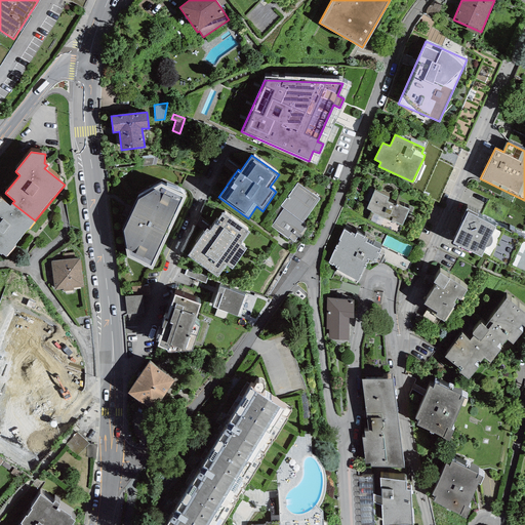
[(142,156),(143,166),(152,165),(152,164),(154,156),(142,156)]
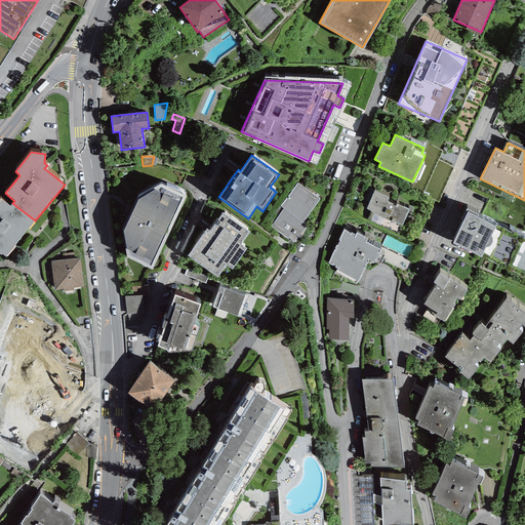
[(320,199),(297,183),(280,206),(283,209),(271,227),(288,239),(288,238),(294,242),(297,237),(299,238),(301,235),(299,234),(306,225),(303,223),(320,199)]
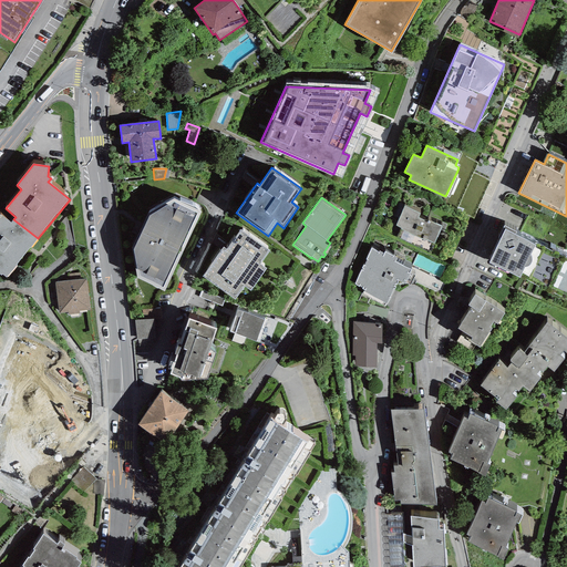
[(174,198),(147,213),(132,248),(136,278),(164,291),(200,212),(174,198)]
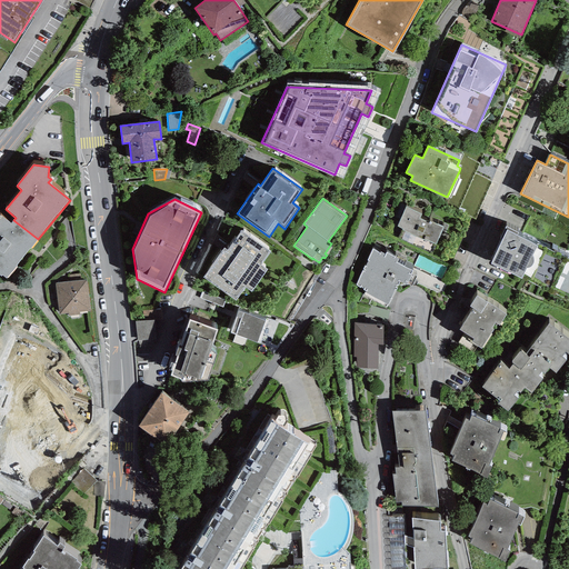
[(436,243),(443,226),(429,220),(428,222),(419,218),(421,213),(406,206),(397,225),(402,227),(402,228),(436,243)]
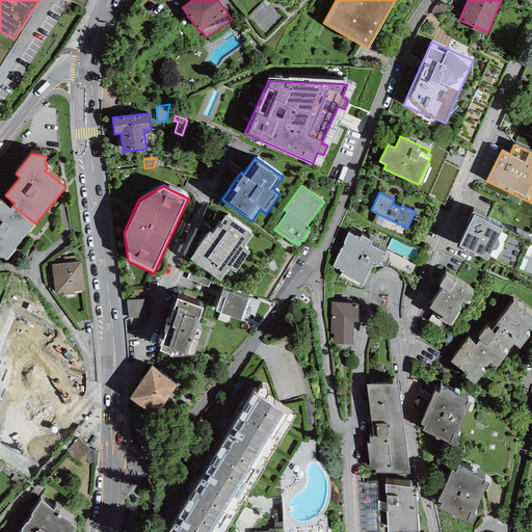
[(35,223),(12,206),(9,209),(1,202),(0,202),(0,257),(5,262),(35,223)]
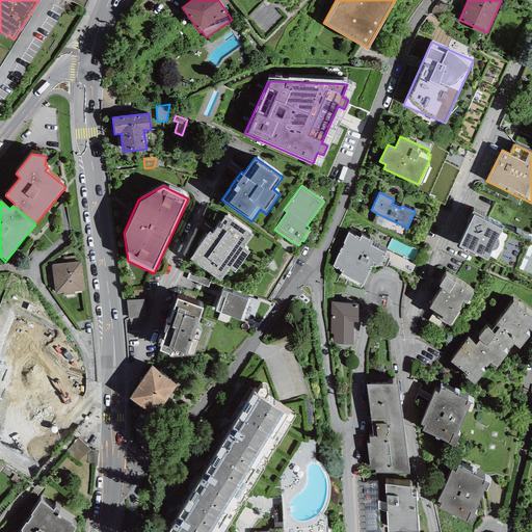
[(531,240),(473,211),(468,221),(470,222),(458,245),(487,259),(487,258),(531,280),(531,240)]
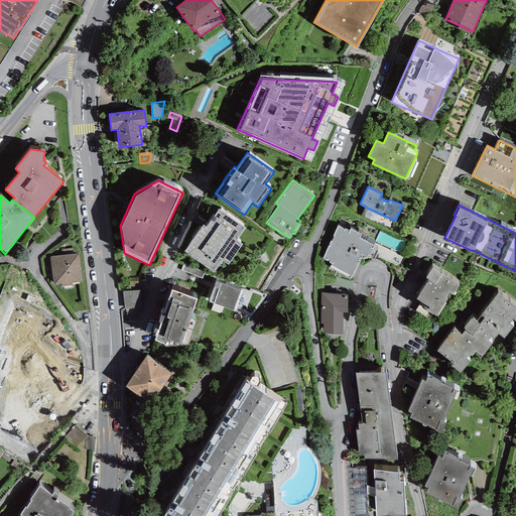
[(246,229),(220,209),(206,228),(203,225),(184,251),(214,273),(223,261),(228,264),(243,244),(238,240),(246,229)]
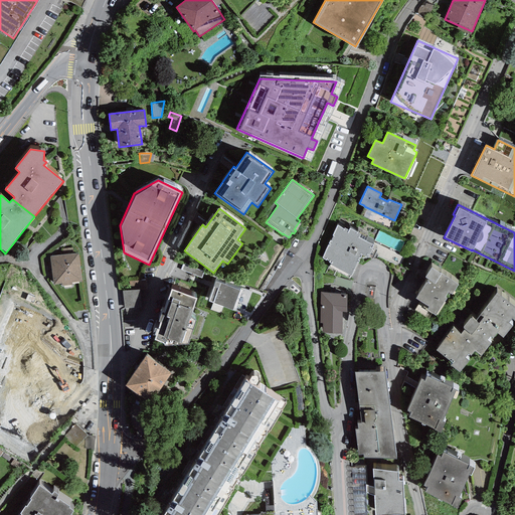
[(331,263),(329,267),(350,277),(357,262),(358,262),(362,254),(367,256),(373,243),(359,236),(360,233),(349,227),(348,229),(344,227),(343,228),(337,225),(321,258),(331,263)]
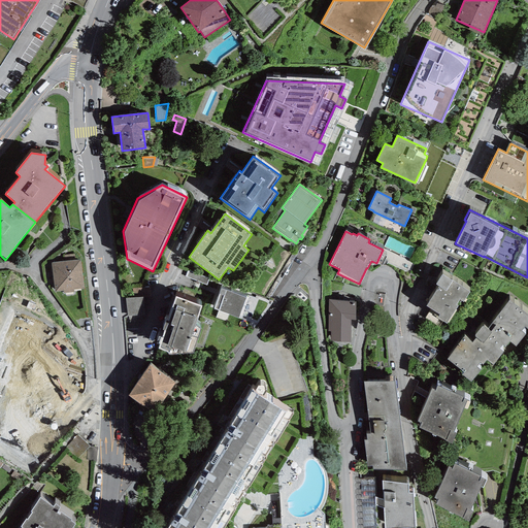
[(289,249),(291,244),(276,235),(274,239),(289,249)]
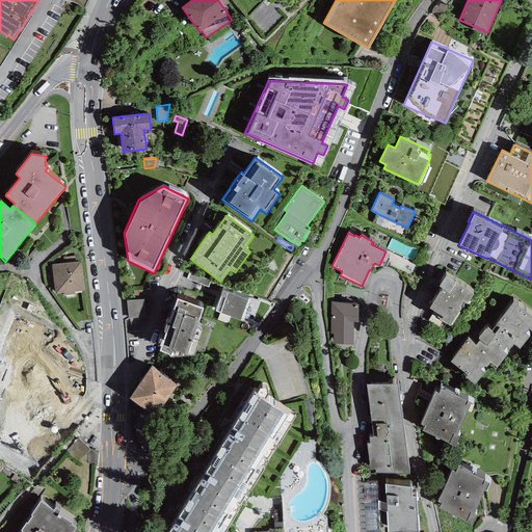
[(288,272),(293,265),(277,257),(273,264),(288,272)]
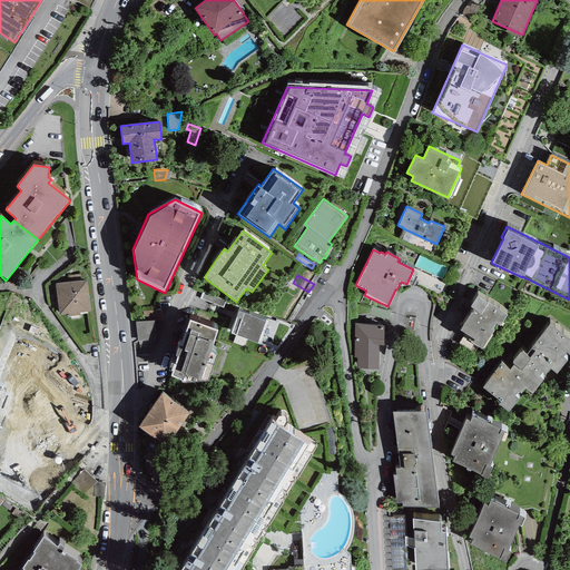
[(80,316),(79,313),(90,312),(87,281),(55,284),(58,315),(69,314),(69,317),(80,316)]
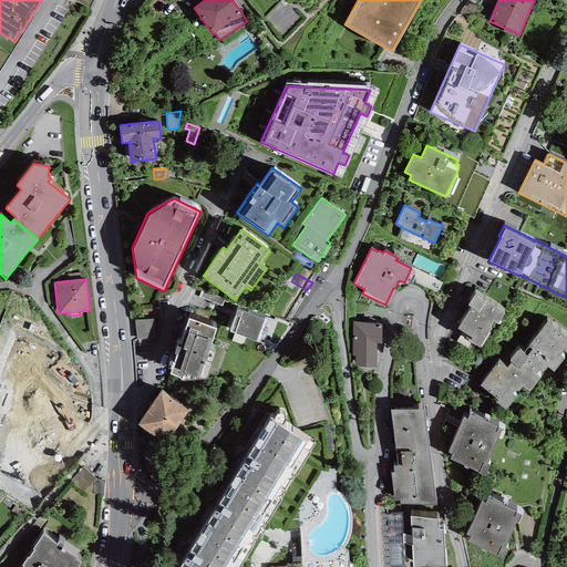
[(302,298),(307,290),(291,281),(287,289),(302,298)]
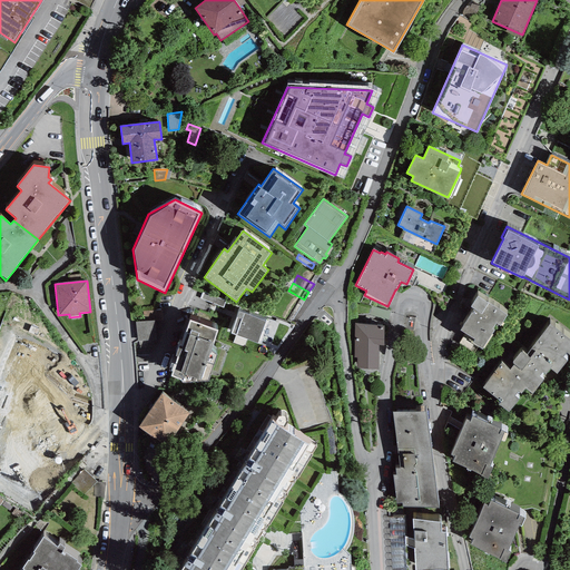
[(300,307),(304,300),(288,291),(284,298),(300,307)]
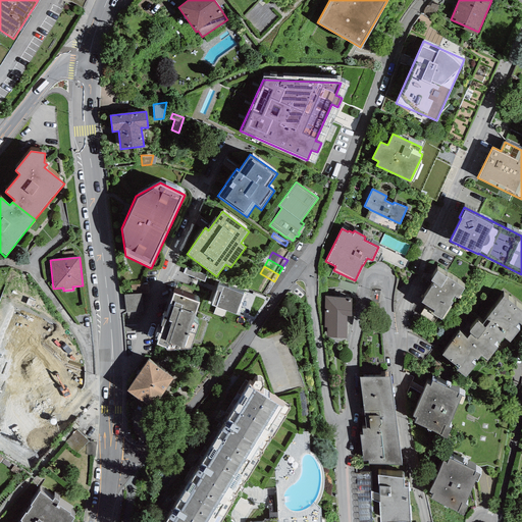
[(207,274),(186,267),(183,273),(205,281),(207,274)]
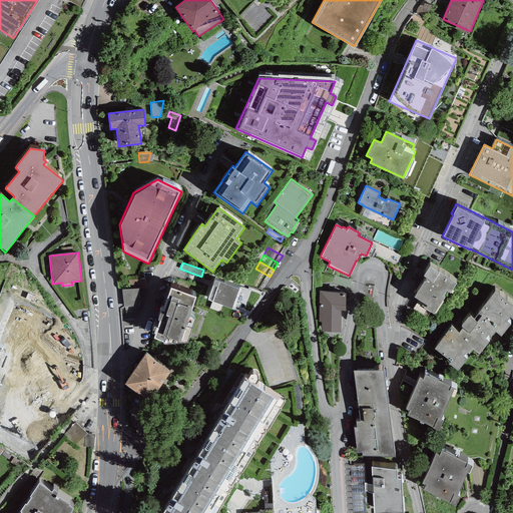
[(456,282),(429,266),(423,275),(426,277),(414,297),(427,305),(425,308),(434,313),(445,297),(443,295),(446,290),(450,292),(456,282)]
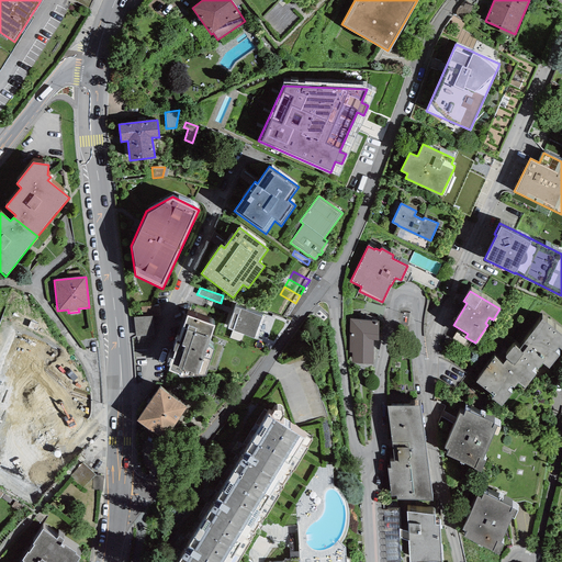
[(291,311),(295,303),(280,294),(276,302),(291,311)]
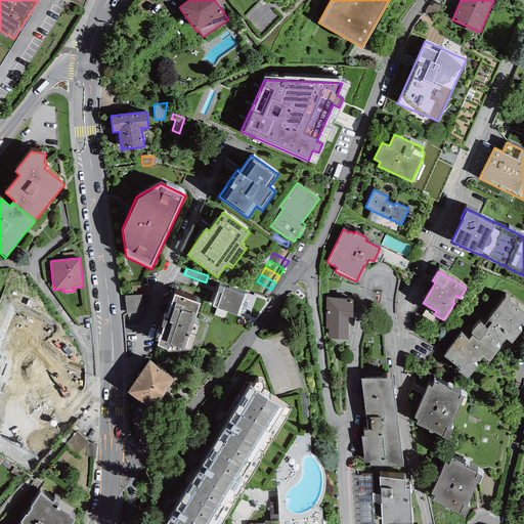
[(267,297),(271,290),(257,281),(253,289),(267,297)]
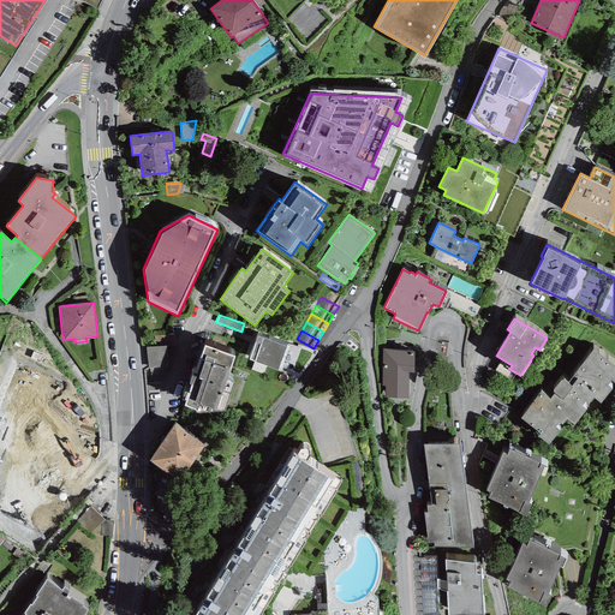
[(172,335),(155,336),(155,346),(173,345),(172,335)]
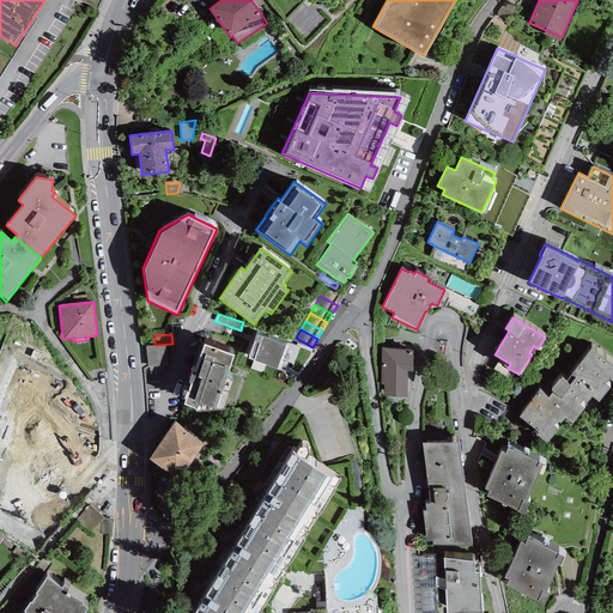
[(256,335),(248,359),(278,370),(286,346),(256,335)]
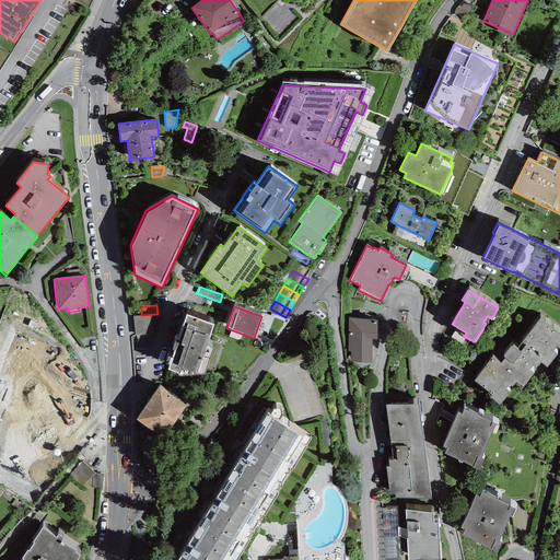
[(213,324),(186,314),(177,339),(175,339),(172,350),(173,350),(166,370),(178,374),(178,375),(205,374),(212,348),(207,343),(213,324)]
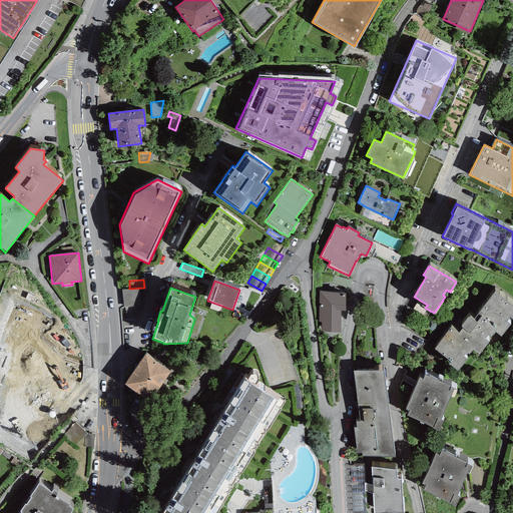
[(140,289),(122,290),(123,308),(141,306),(140,289)]
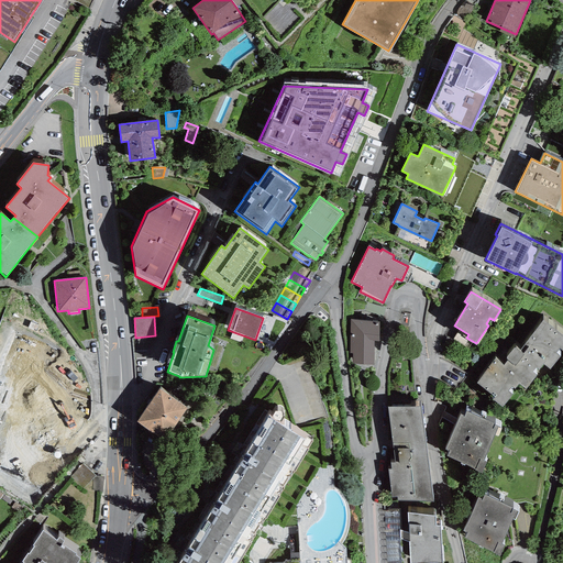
[(562,348),(562,334),(542,319),(526,341),(529,343),(528,345),(545,359),(542,362),(550,367),(561,355),(555,351),(559,348),(562,350),(562,348)]
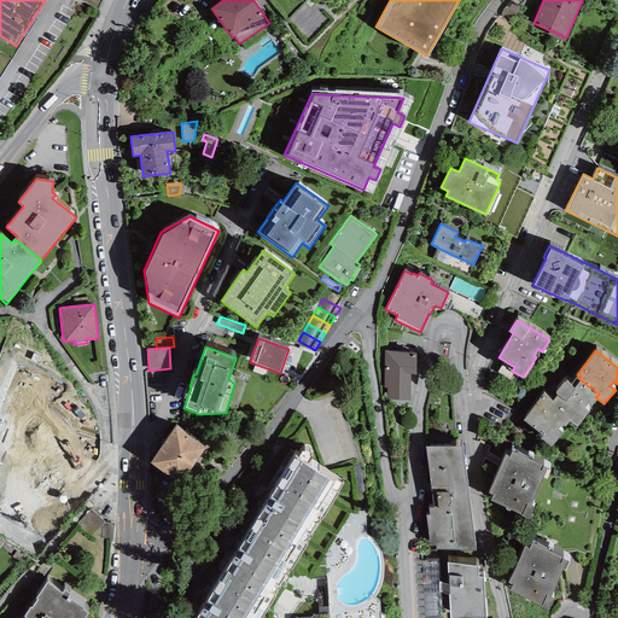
[(417,351),(384,351),(383,398),(409,400),(410,373),(415,373),(417,351)]
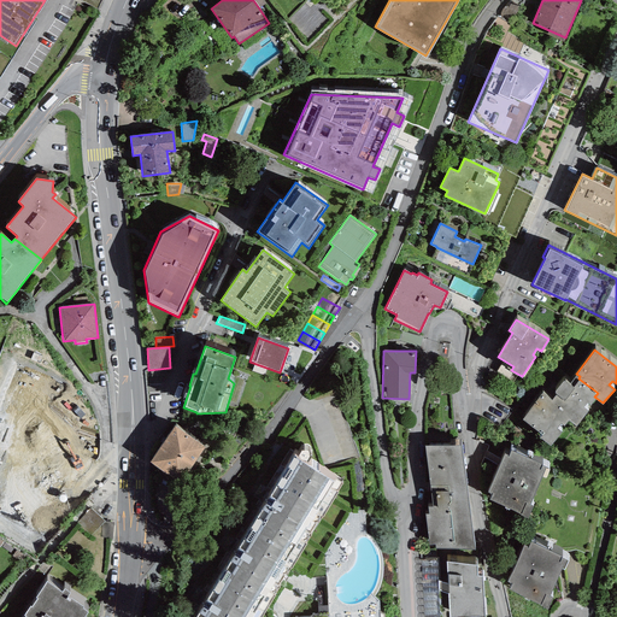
[(10,389),(3,401),(36,422),(59,382),(28,364),(19,377),(12,372),(5,386),(10,389)]
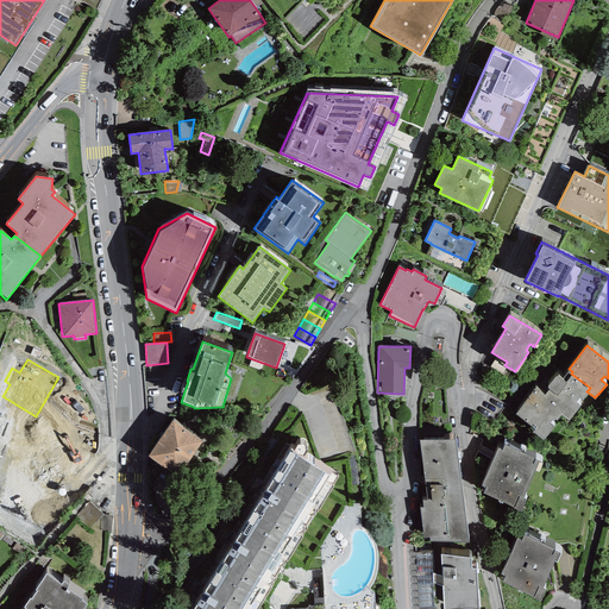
[(590,388),(571,374),(567,377),(569,378),(566,383),(558,375),(557,374),(548,383),(547,384),(548,387),(548,388),(545,393),(535,387),(516,413),(535,428),(532,431),(542,440),(554,425),(550,421),(553,418),(557,420),(560,414),(569,420),(581,405),(576,400),(579,396),(583,397),(586,391),(590,388)]
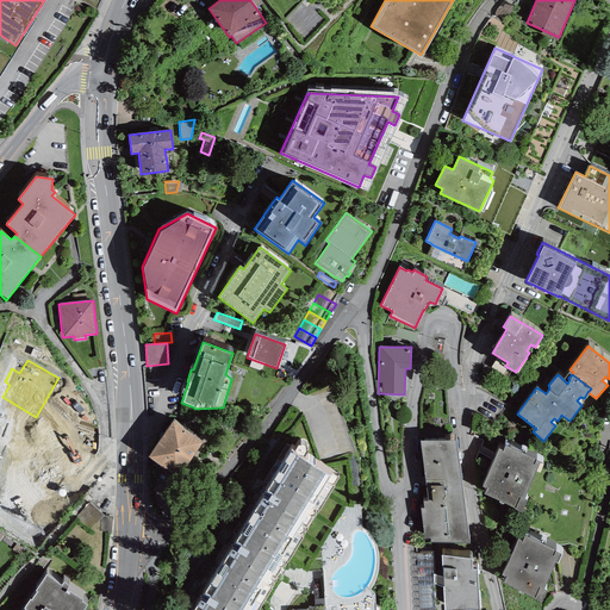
[(203,440),(173,419),(148,455),(178,477),(203,440)]
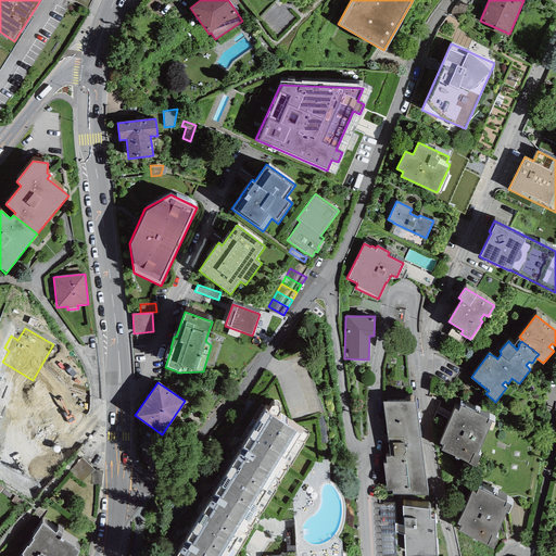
[(416,400),(383,403),(390,458),(386,458),(387,463),(383,464),(387,493),(392,492),(393,497),(427,493),(416,400)]
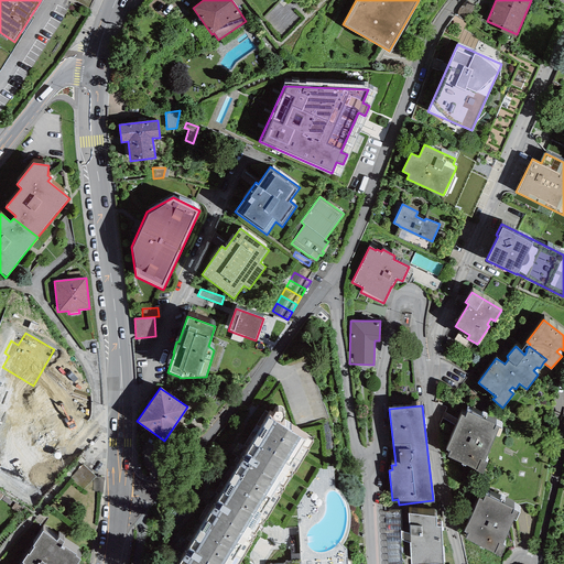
[(496,423),(466,411),(464,415),(461,414),(445,448),(451,451),(447,457),(481,472),(487,461),(484,459),(498,426),(495,425),(496,423)]
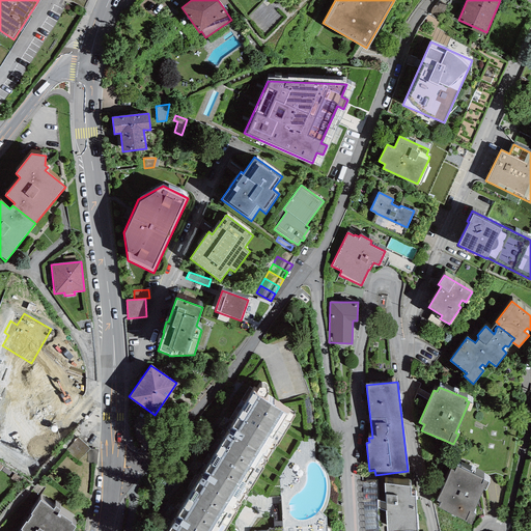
[(224,530),(294,416),(252,391),(166,530),(224,530)]
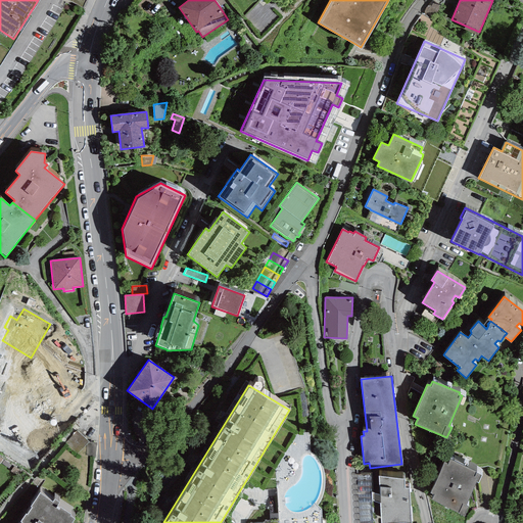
[(477,470),(449,458),(447,463),(444,461),(430,493),(435,495),(432,502),(464,515),(469,505),(466,504),(479,473),(476,472),(477,470)]
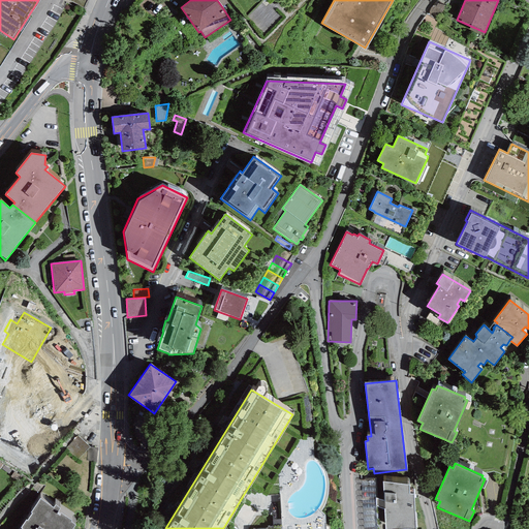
[(409,483),(382,483),(383,500),(376,501),(376,507),(384,507),(385,528),(415,528),(413,492),(409,492),(409,483)]
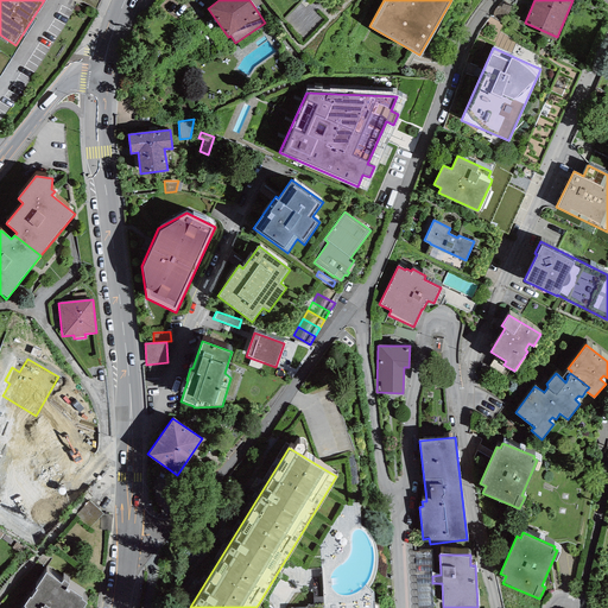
[(61,584),(45,574),(36,589),(37,589),(31,599),(30,597),(24,606),(26,607),(25,607),(83,607),(87,605),(81,600),(82,599),(67,588),(69,584),(63,581),(61,584)]
